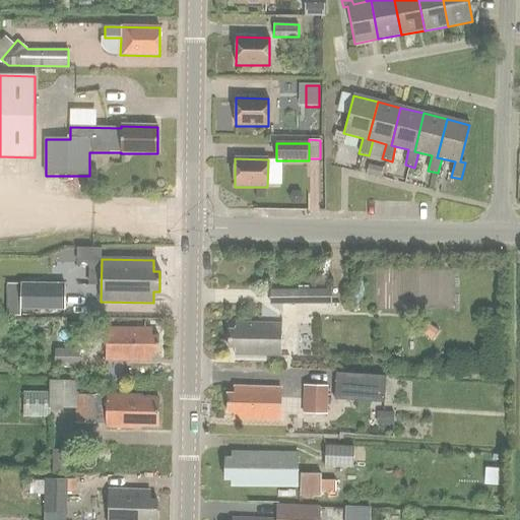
[(66,311),(66,283),(21,282),(21,283),(7,283),(6,317),(21,317),(21,310),(66,311)]
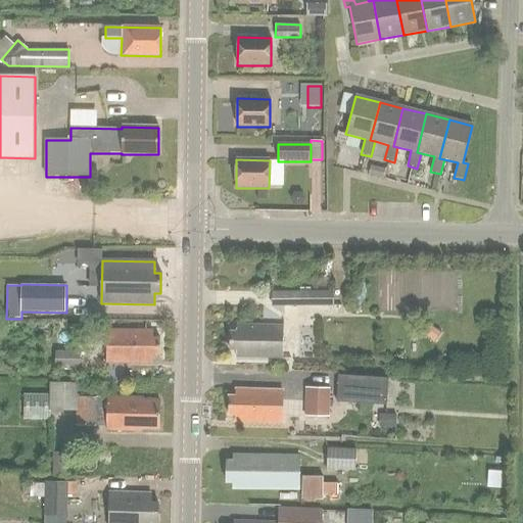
[(334,292),(272,292),(272,306),(334,306),(334,292)]
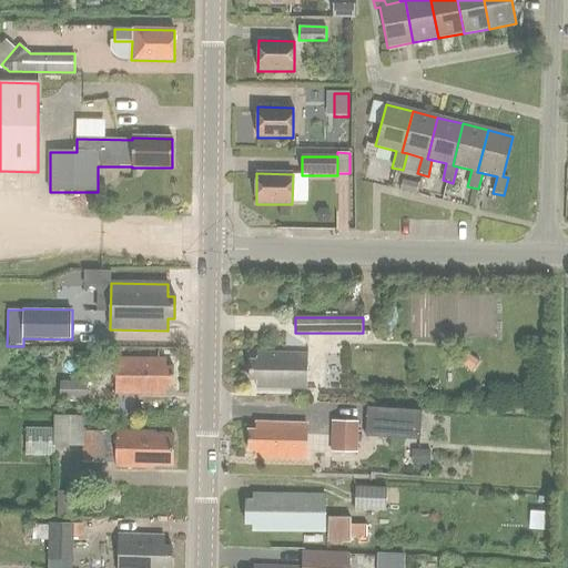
[(256,381),(256,388),(307,391),(308,355),(257,353),(257,361),(250,361),(250,381),(256,381)]
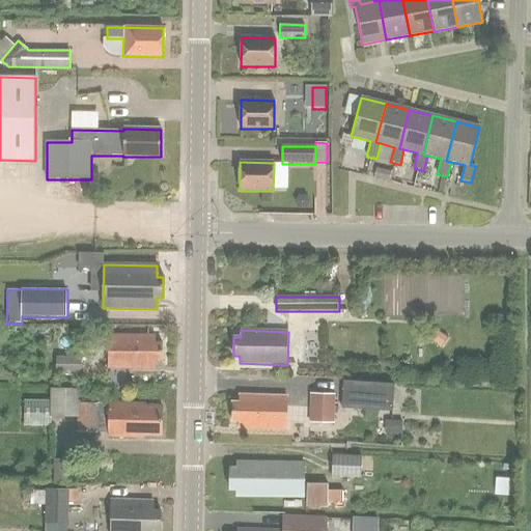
[(437,331),(430,340),(441,347),(447,338),(437,331)]
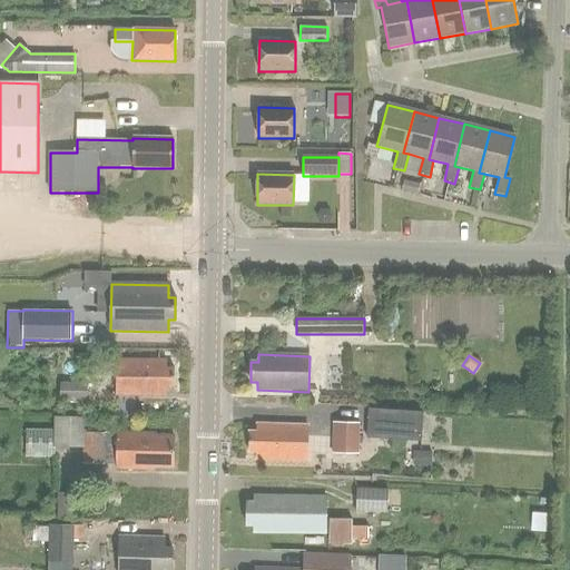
[(166,389),(174,389),(174,369),(166,369),(166,361),(116,360),(115,396),(166,396),(166,389)]
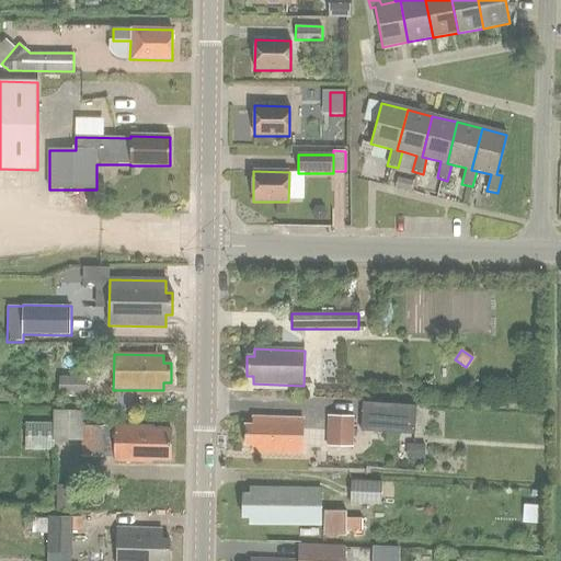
[(58,395),(84,395),(84,378),(58,377),(58,395)]
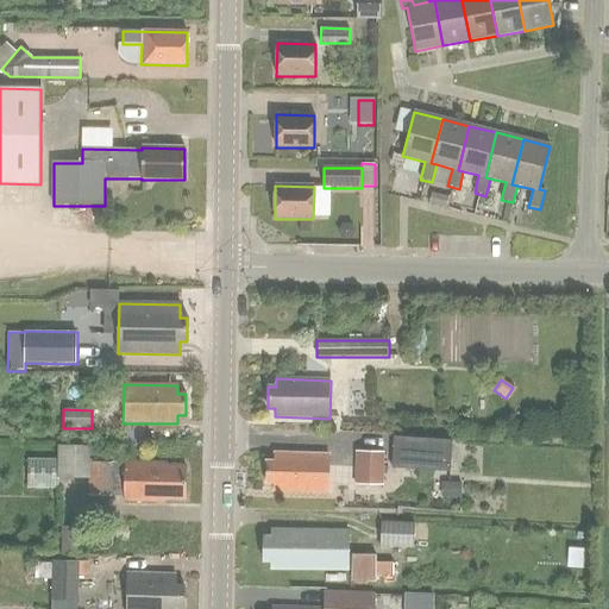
[(451,472),(453,441),(394,437),(393,469),(451,472)]
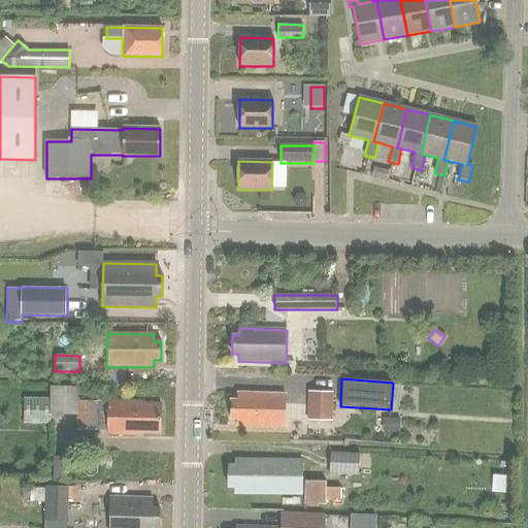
[(50,399),(50,416),(76,416),(80,416),(80,401),(80,389),(80,387),(51,386),(50,399)]
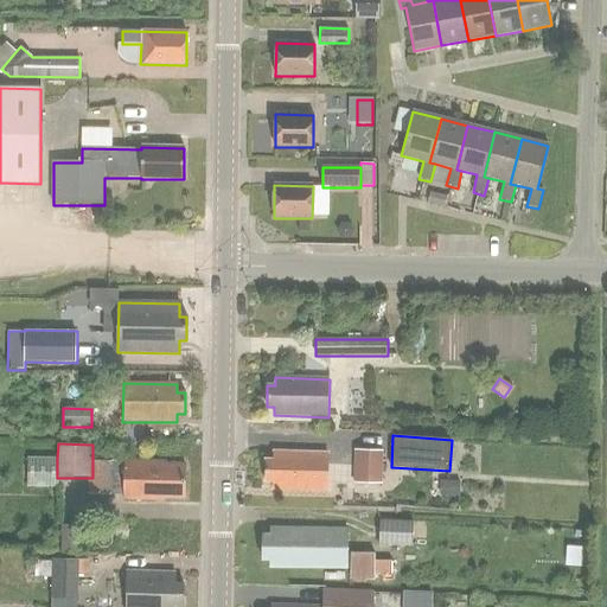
[(353,484),(383,485),(384,452),(355,451),(353,484)]
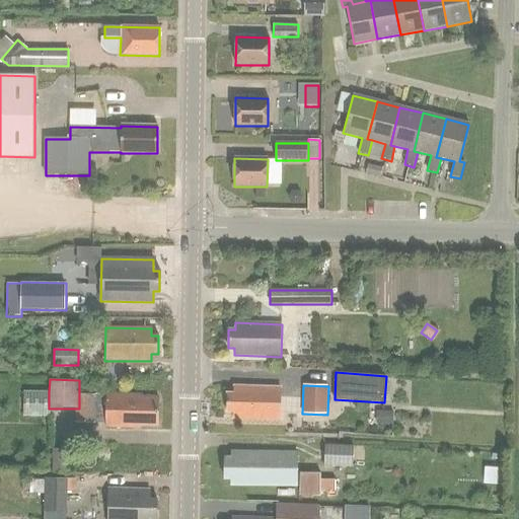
[(233,412),(233,419),(279,420),(280,388),(234,387),(233,394),(227,394),(227,412),(233,412)]
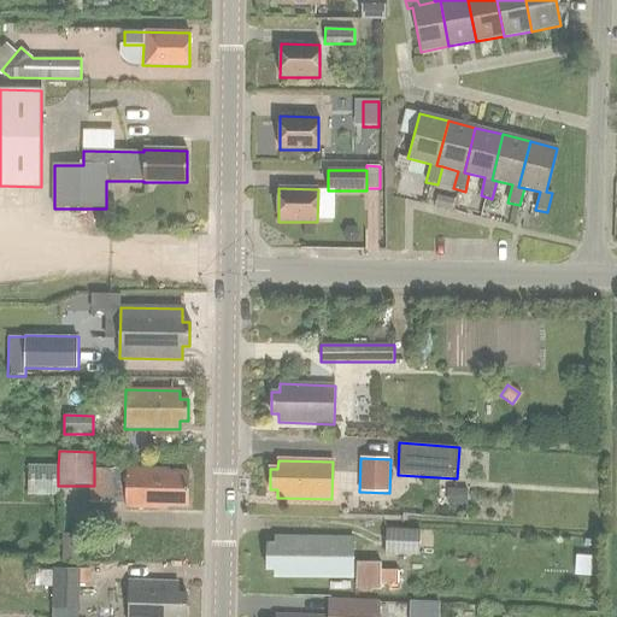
[(89,486),(89,503),(115,504),(115,469),(94,469),(94,486),(89,486)]
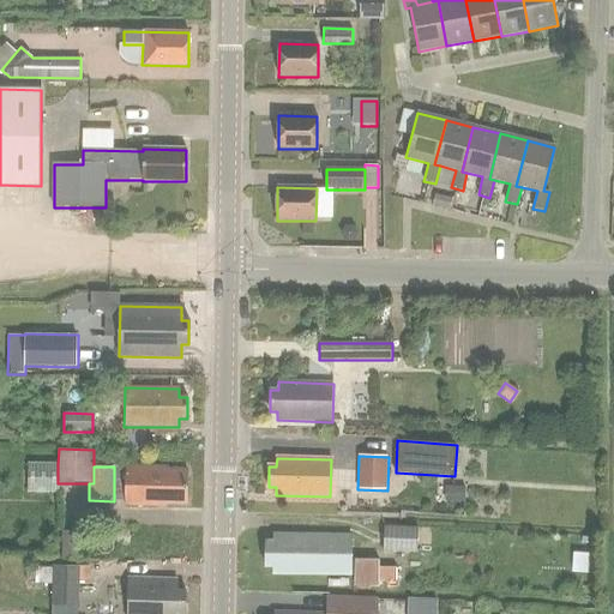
[(114,501),(125,501),(125,506),(156,506),(156,505),(186,505),(187,470),(168,470),(168,468),(114,467),(114,501)]
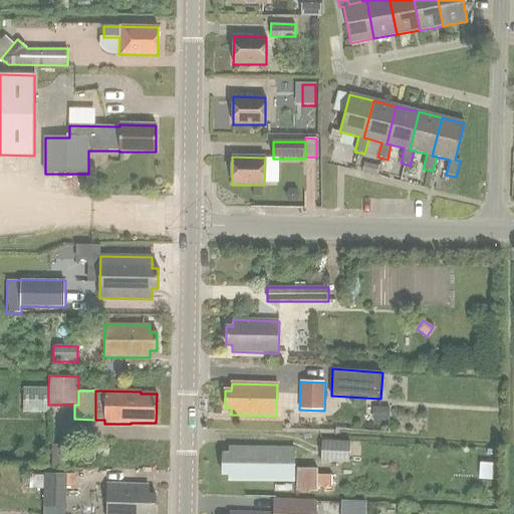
[(350,443),(322,442),(321,463),(349,464),(350,443)]
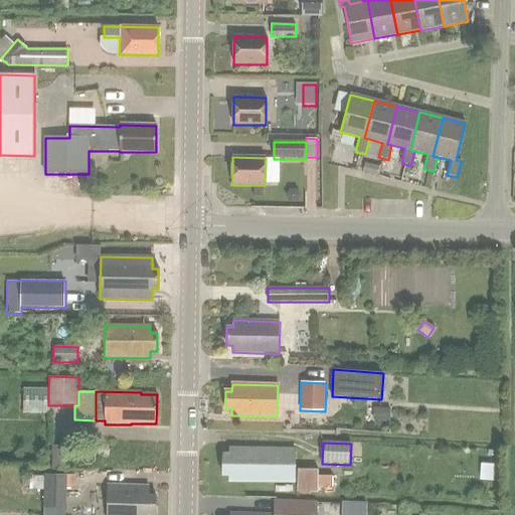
[(82,444),(81,461),(86,465),(91,465),(95,461),(95,456),(94,455),(92,452),(92,445),(82,444)]
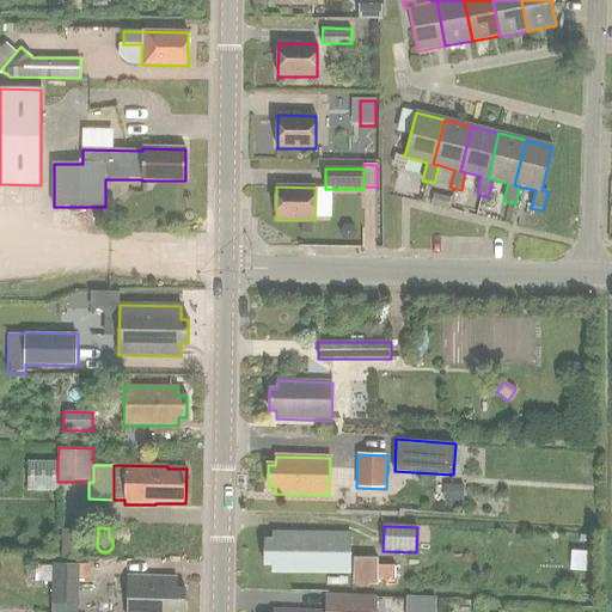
[(62,531),(62,558),(80,558),(80,531),(62,531)]
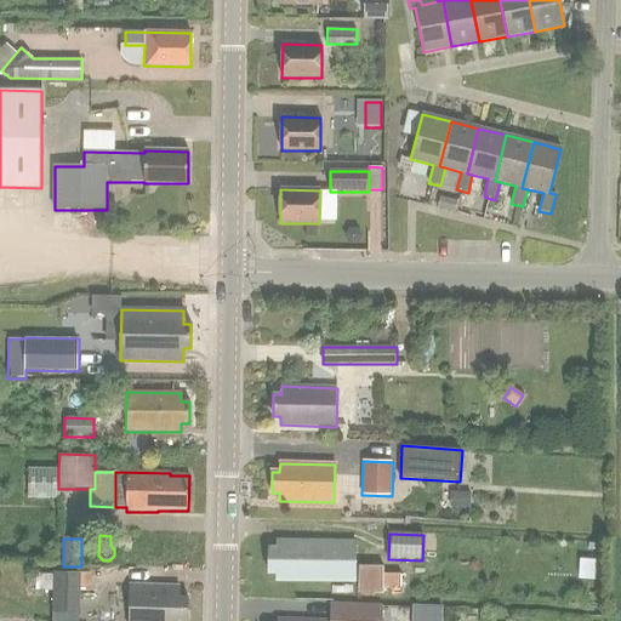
[(278,573),(278,581),(354,581),(354,542),(278,541),(278,550),(271,550),(269,573),(278,573)]
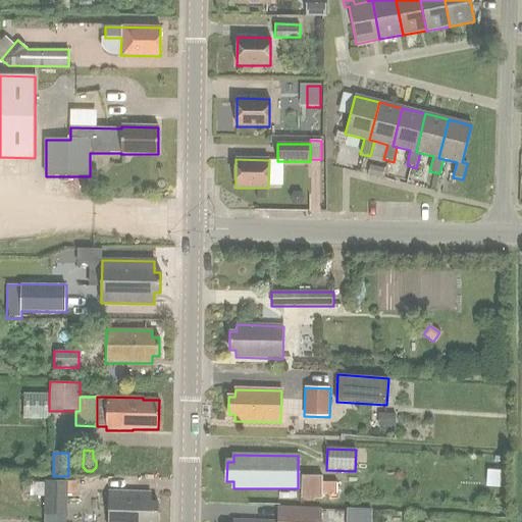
[(302,476),(302,499),(322,499),(323,476),(302,476)]
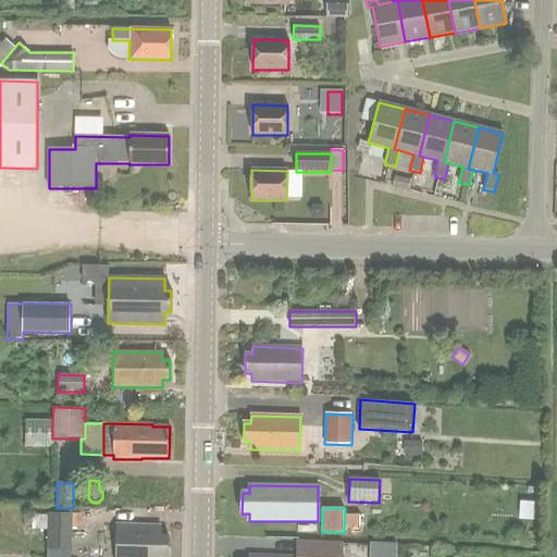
[(71,551),(73,515),(47,514),(46,549),(71,551)]
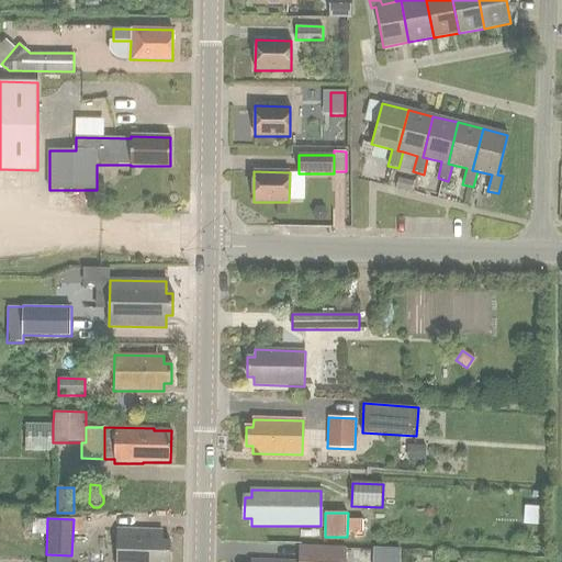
[(349,520),(349,531),(363,531),(363,520),(349,520)]
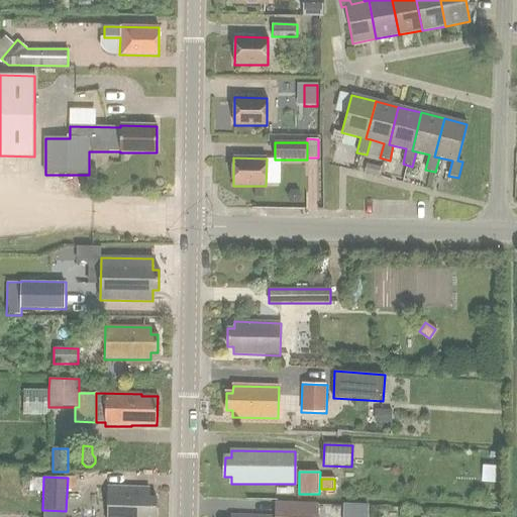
[(154,516),(156,497),(148,497),(149,489),(107,487),(106,516),(154,516)]
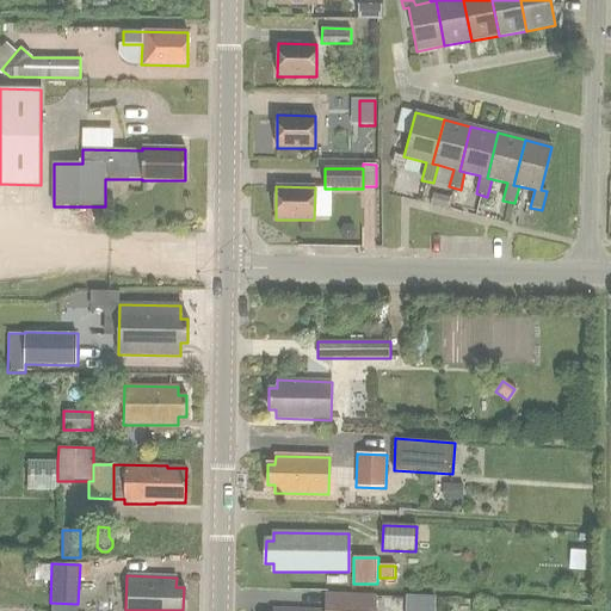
[(325,610),(306,610),(272,610),(271,610),(375,610),(376,597),(326,594),(325,610)]
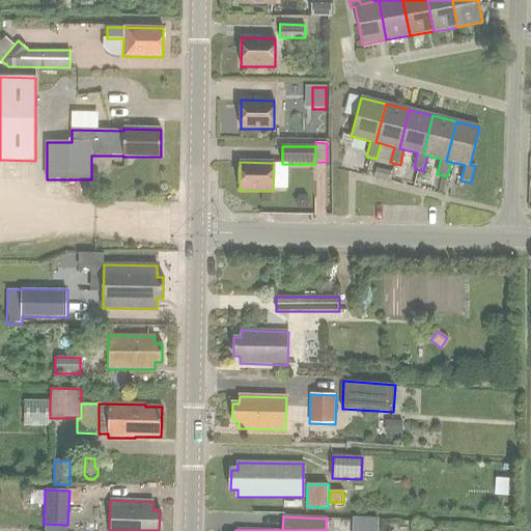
[(352,520),(352,530),(376,530),(378,520),(352,520)]
